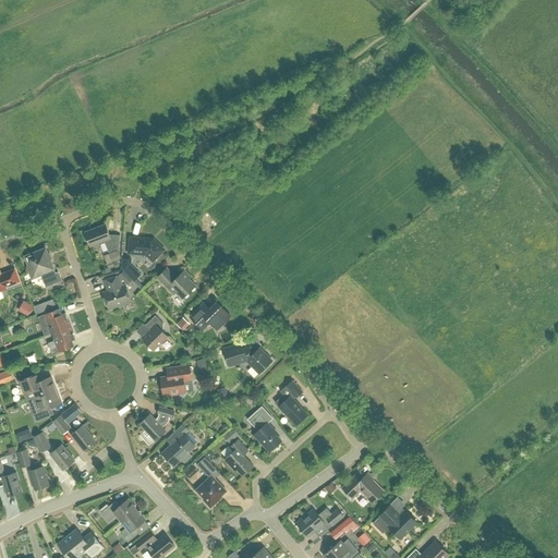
[(109,234),(106,225),(85,232),(91,246),(105,241),(112,262),(122,258),(119,250),(120,235),(109,234)]
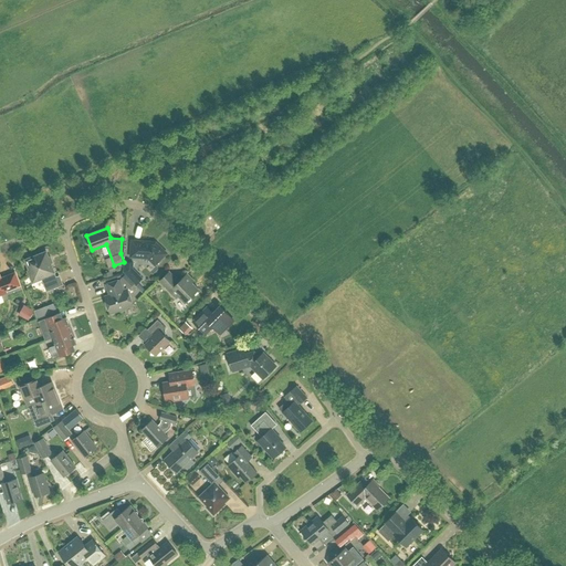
[(156,242),(132,240),(130,258),(148,259),(155,265),(167,253),(156,242)]
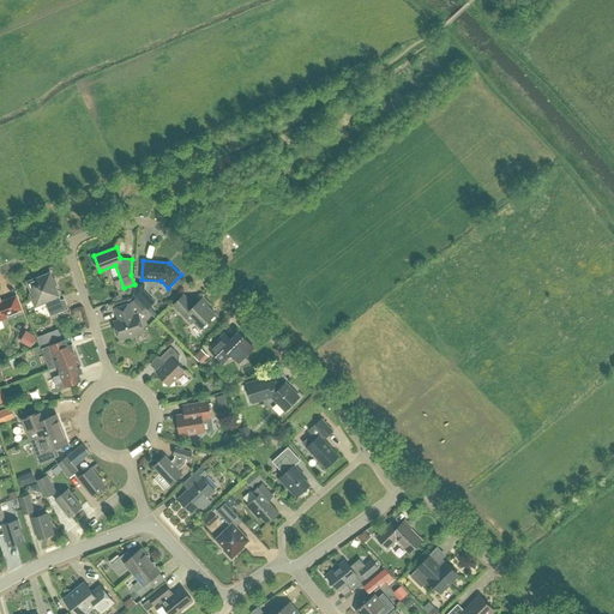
[(53,280),(50,272),(28,282),(32,293),(30,294),(36,307),(46,304),(47,307),(50,307),(54,315),(70,309),(65,299),(61,300),(55,286),(58,286),(55,280),(53,280)]
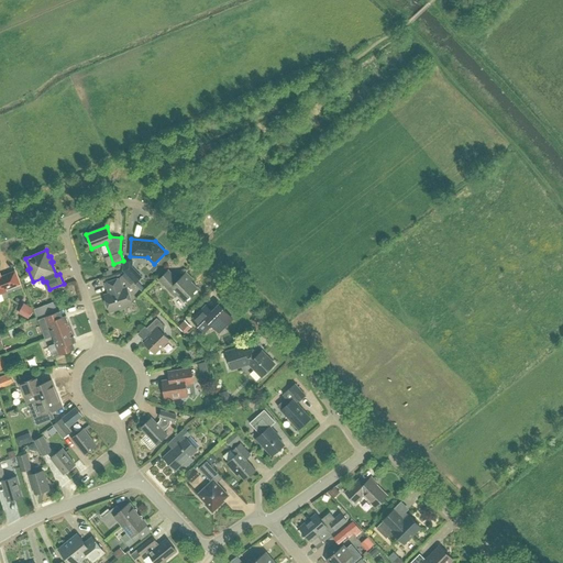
[(124,261),(123,271),(133,267),(134,261),(124,261)]
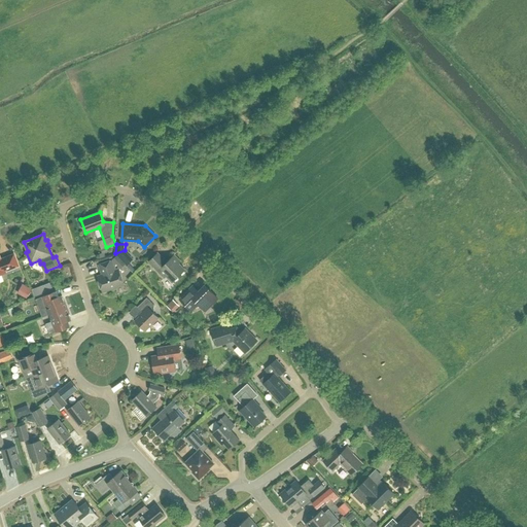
[(167,262),(157,253),(148,261),(165,278),(167,276),(172,282),(185,270),(179,264),(181,261),(174,254),(167,262)]
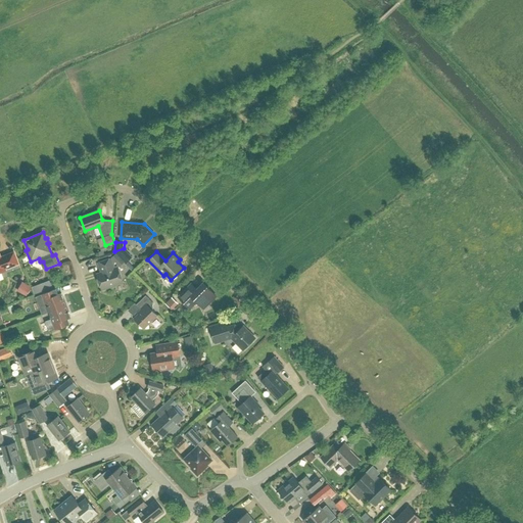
[(1,257),(0,254),(0,272),(6,271),(5,269),(18,264),(14,252),(1,257)]
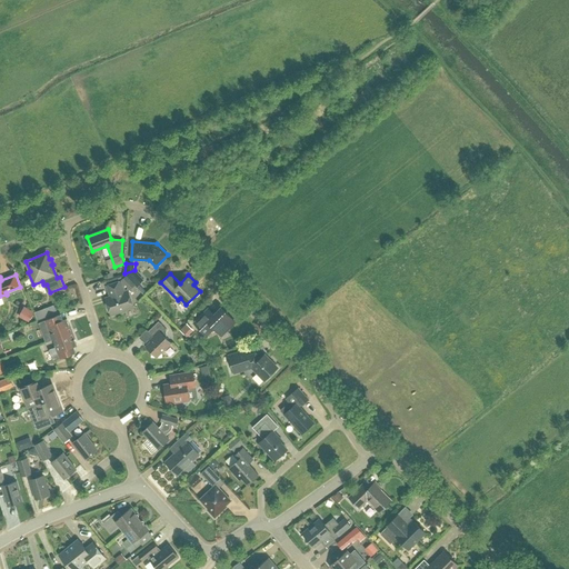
[(123,292),(120,282),(108,286),(111,297),(106,299),(108,303),(107,303),(109,310),(111,315),(133,308),(128,291),(123,292)]
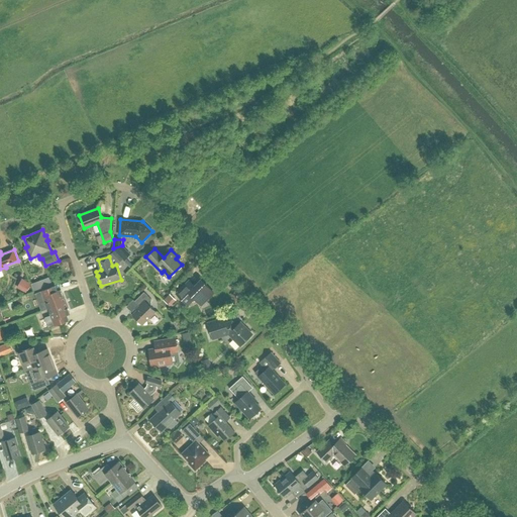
[(135,260),(129,263),(132,268),(138,265),(135,260)]
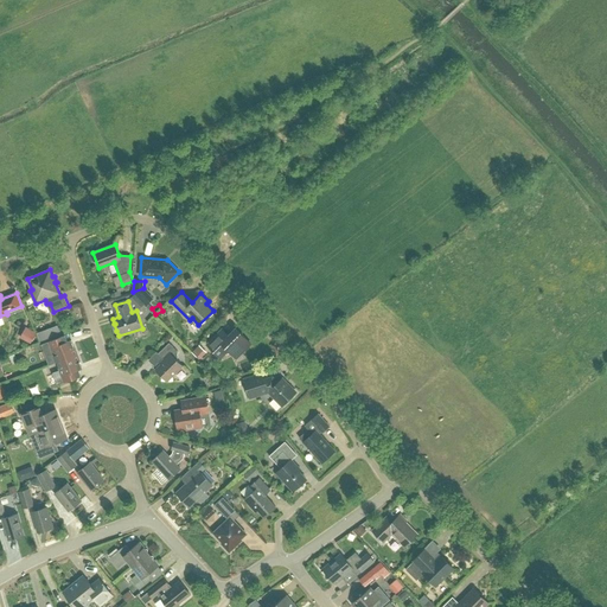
[(57,326),(37,333),(40,342),(61,334),(57,326)]
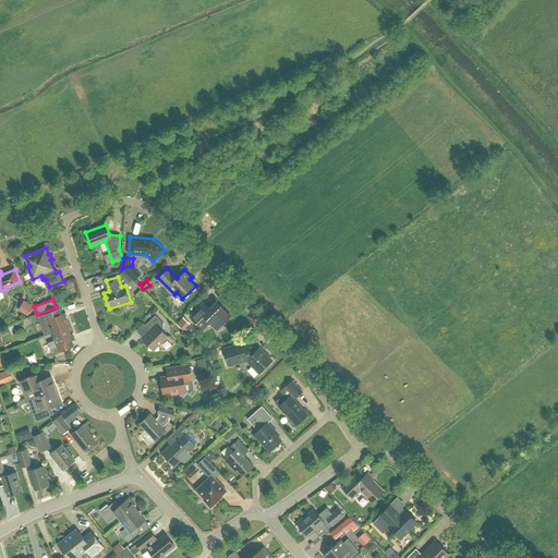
[(231,316),(217,302),(206,312),(201,306),(190,317),(203,329),(210,323),(214,326),(218,320),(222,325),(231,316)]
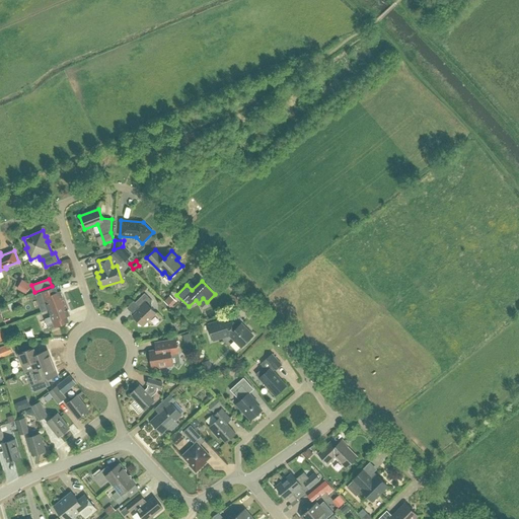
[(35,295),(42,312),(66,303),(61,291),(50,296),(47,290),(35,295)]
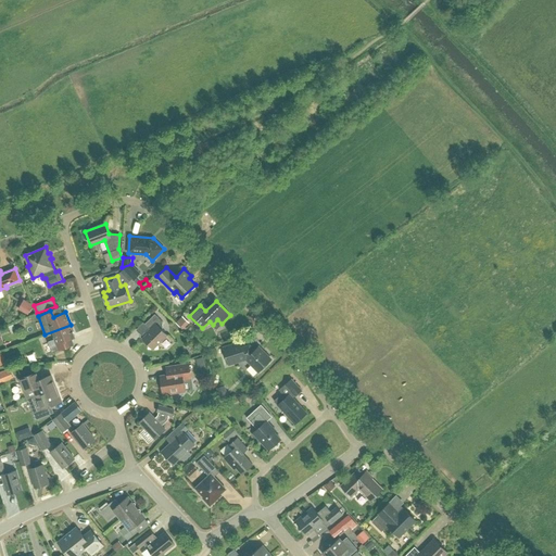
[(163,323),(155,314),(146,324),(151,330),(142,339),(148,344),(148,349),(159,349),(159,344),(167,336),(163,330),(163,323)]
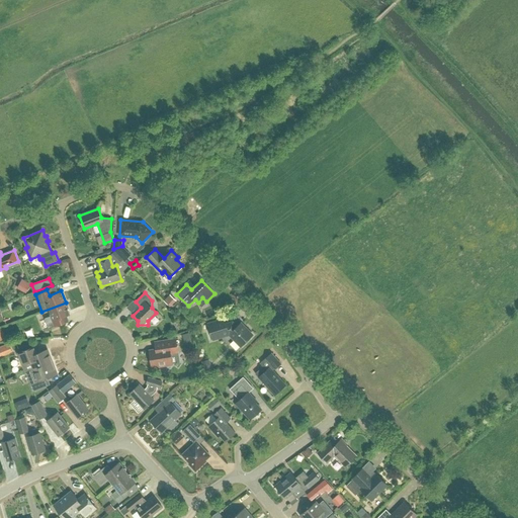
[(172,308),(179,301),(173,294),(166,300),(172,308)]
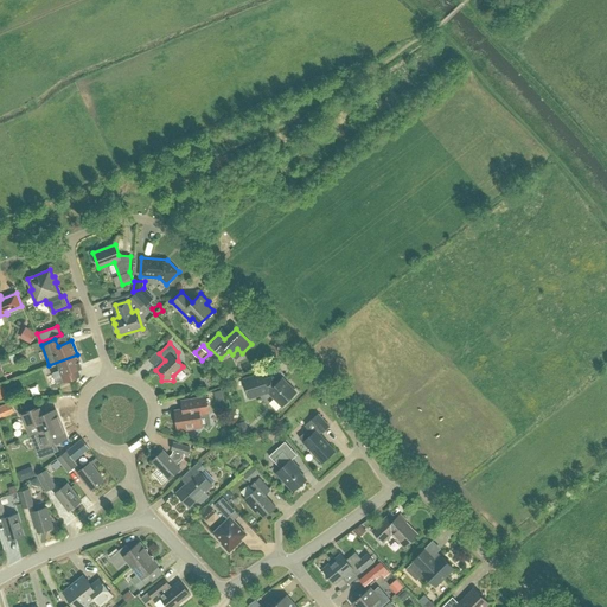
[(82,368),(77,355),(57,362),(61,370),(52,374),(57,385),(71,379),(69,374),(82,368)]
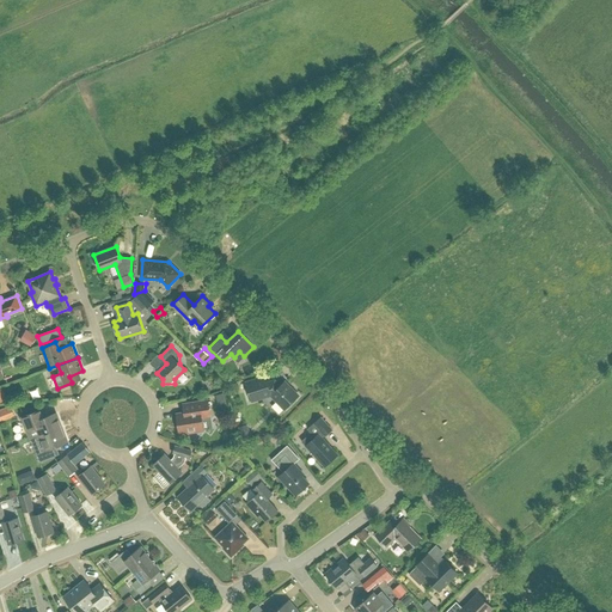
[(267,383),(264,377),(246,383),(252,402),(270,396),(285,409),(299,396),(285,381),(280,386),(274,380),(267,383)]
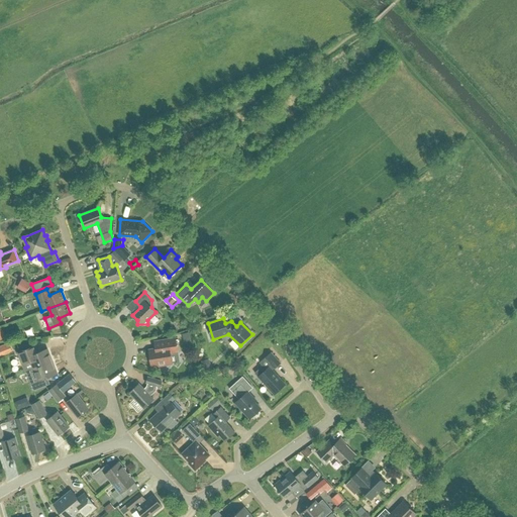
[(173,348),(177,348),(176,338),(158,341),(153,342),(156,349),(149,350),(151,367),(172,364),(171,356),(173,355),(174,354),(173,348)]
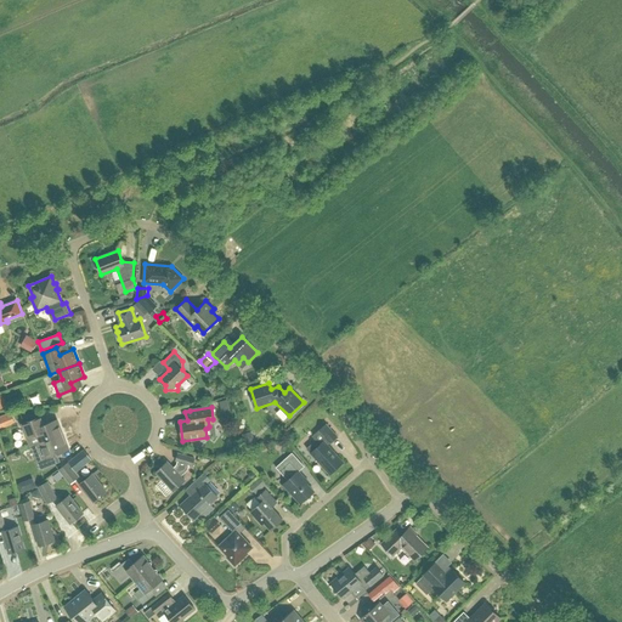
[(0,417),(0,420),(3,429),(17,424),(13,413),(0,417)]
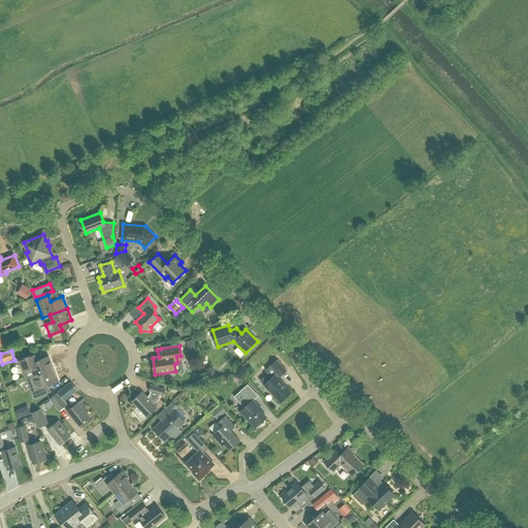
[(31,368),(34,376),(54,369),(48,356),(38,360),(36,354),(19,360),(24,371),(31,368)]
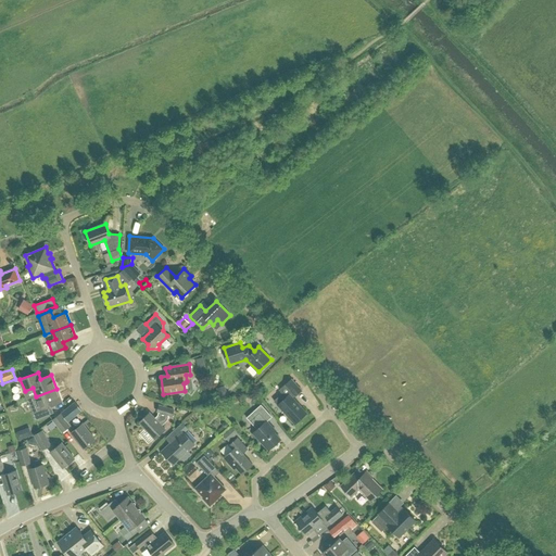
[(302,390),(292,379),(279,390),(282,393),(274,401),(294,424),(306,413),(293,397),(302,390)]
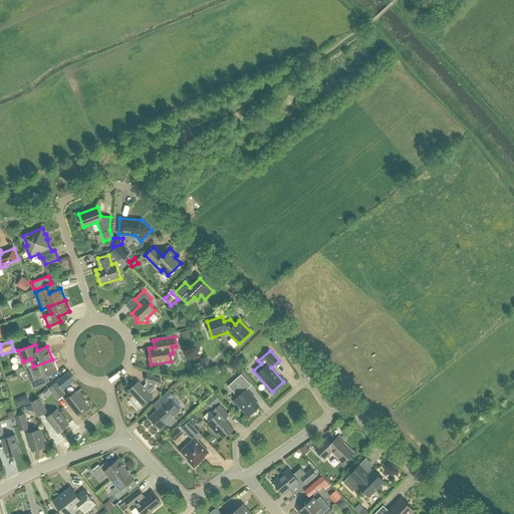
[(52,359),(33,366),(26,369),(29,377),(33,389),(50,381),(47,375),(57,371),(52,359)]
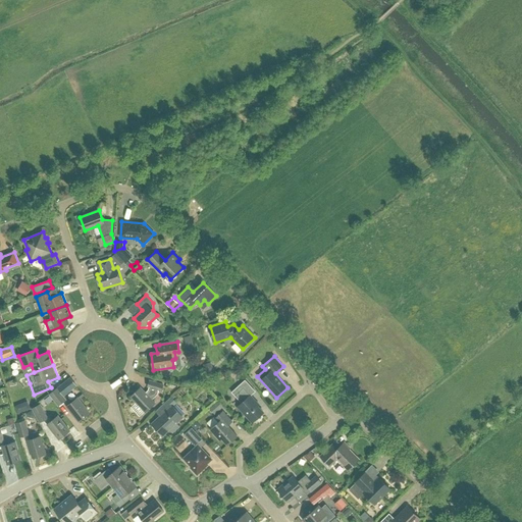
[(69,377),(58,387),(64,397),(76,386),(69,377)]
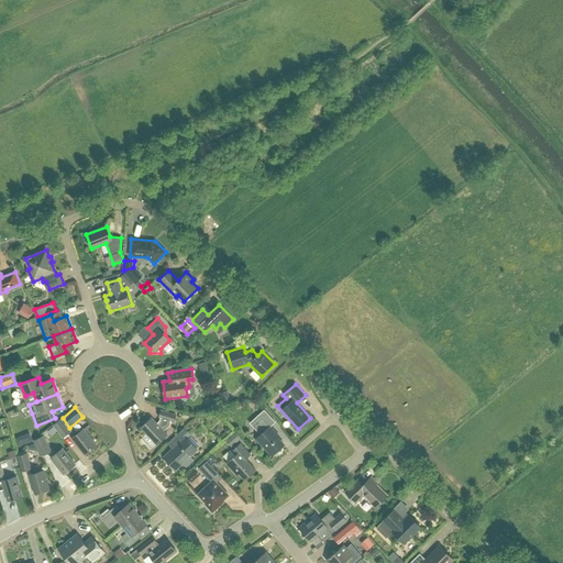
[(176,415),(162,410),(159,417),(162,418),(161,421),(157,423),(152,418),(141,428),(156,444),(167,434),(164,430),(169,426),(170,420),(174,421),(176,415)]
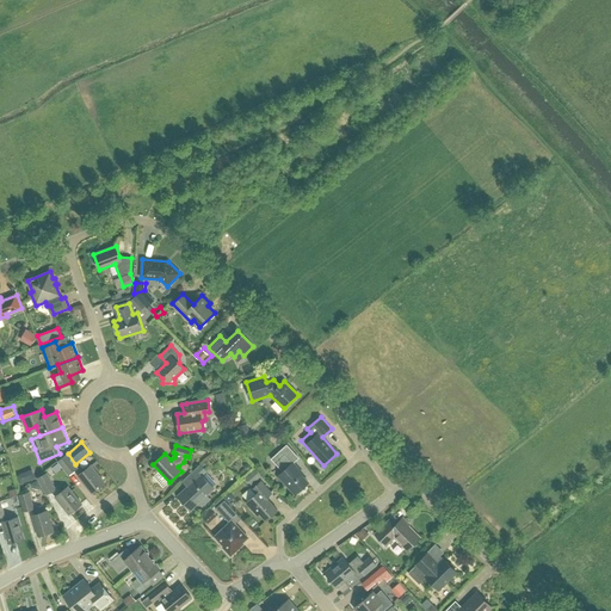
[(298,458),(287,445),(272,460),(283,471),(278,476),(295,494),(308,482),(298,471),(300,469),(294,463),(298,458)]
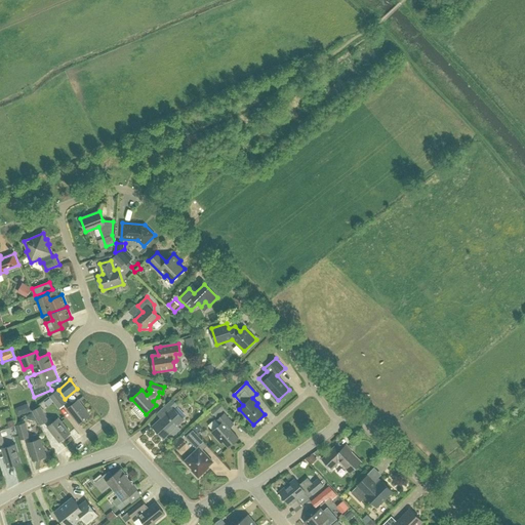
[(67,402),(57,391),(49,397),(58,408),(67,402)]
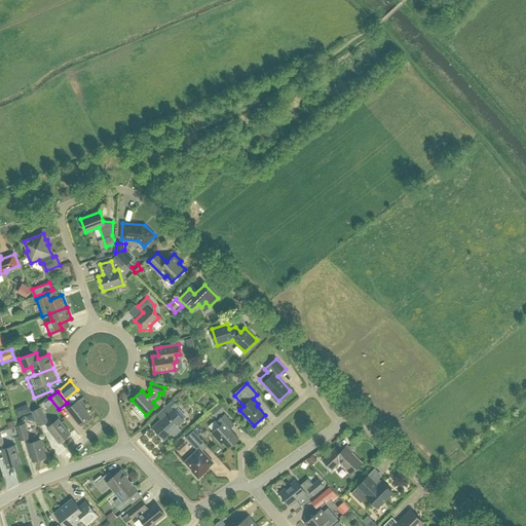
[(178,406),(173,400),(157,414),(161,419),(153,427),(163,439),(171,433),(174,437),(181,429),(178,426),(184,420),(175,410),(178,406)]
